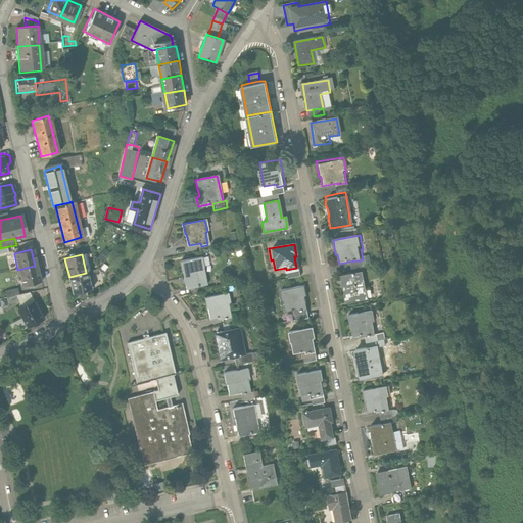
[(203,257),(183,262),(185,274),(183,275),(184,283),(186,282),(187,289),(208,286),(203,257)]
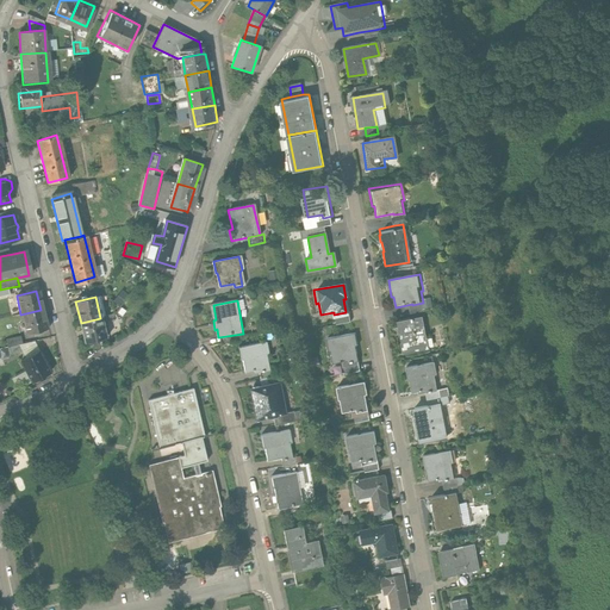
[(44,329),(41,310),(20,315),(25,332),(44,329)]
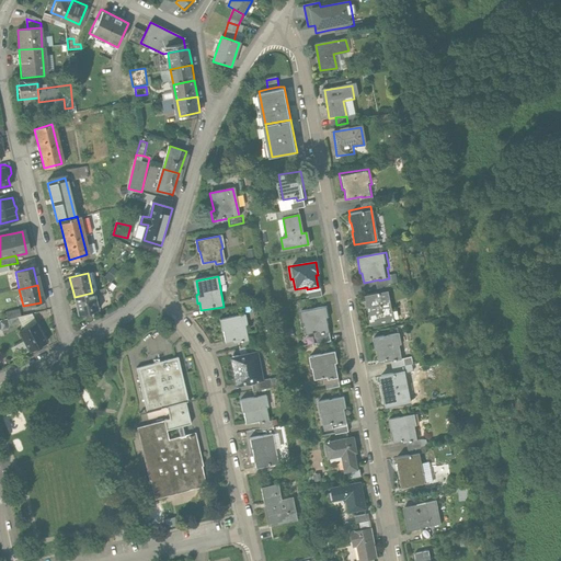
[(381,290),(364,294),(365,299),(364,299),(365,306),(366,306),(367,315),(369,328),(391,324),(386,289),(381,290)]
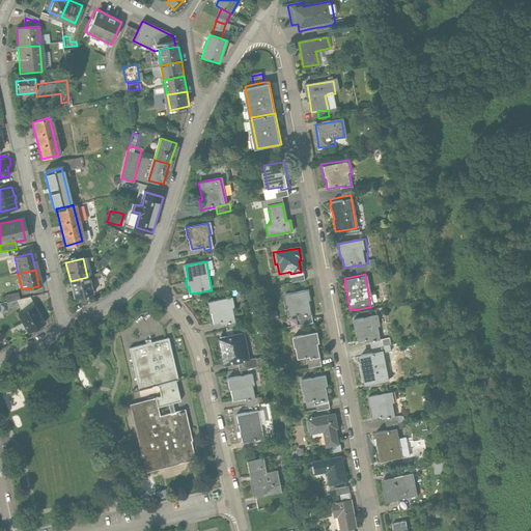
[(92,296),(87,277),(71,281),(75,300),(92,296)]
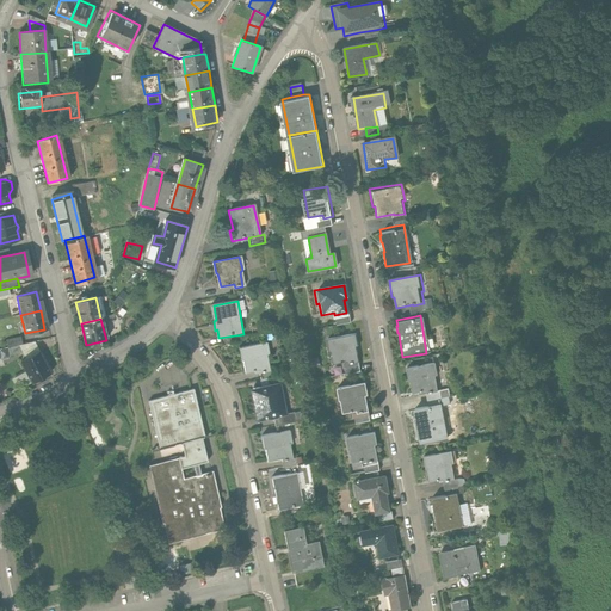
[(357,334),(326,339),(329,353),(332,352),(333,364),(346,363),(346,364),(359,362),(357,349),(359,349),(357,334)]
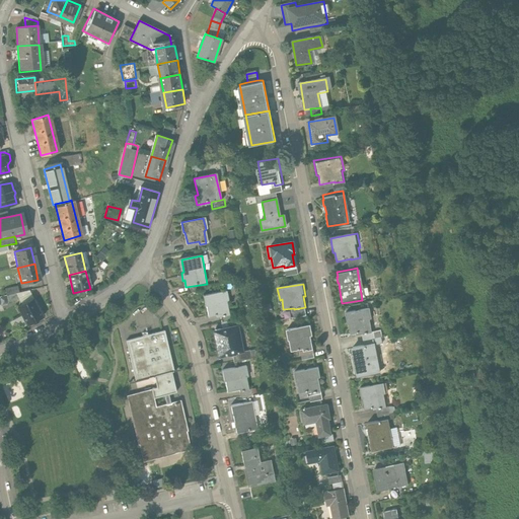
[(228,290),(202,296),(205,310),(207,310),(209,319),(223,316),(223,317),(232,315),(229,305),(231,304),(228,290)]
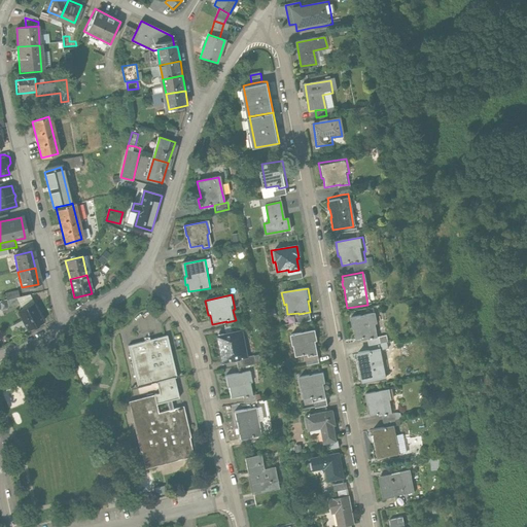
[(43,323),(33,304),(19,311),(29,330),(43,323)]
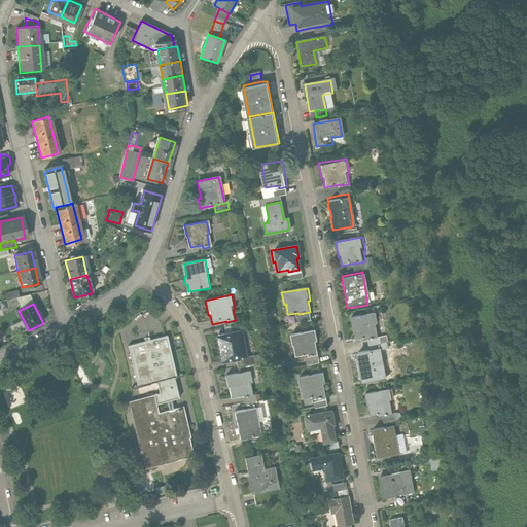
[(376,313),(348,318),(351,332),(353,332),(355,342),(370,339),(370,341),(379,339),(377,327),(379,327),(376,313)]
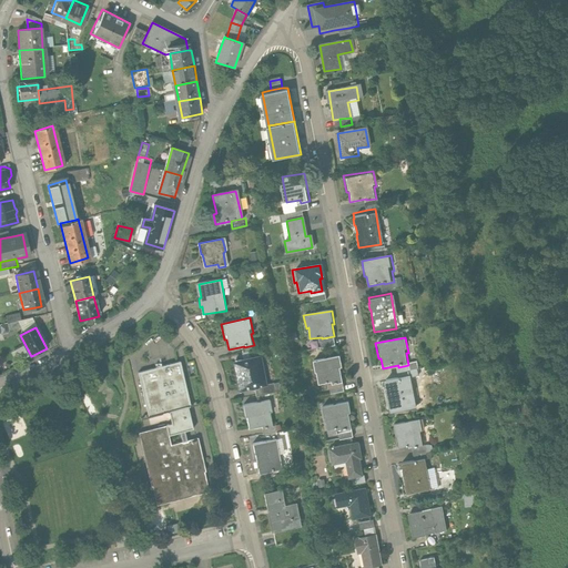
[(259,354),(230,358),(234,385),(263,382),(259,354)]
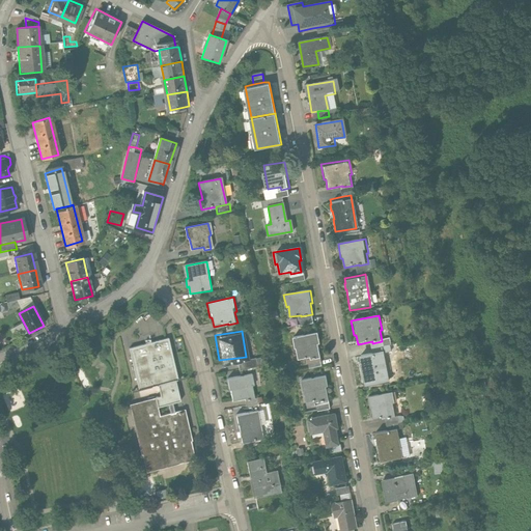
[(318,332),(292,337),(295,348),(297,348),(299,359),(310,357),(310,358),(322,356),(319,345),(322,344),(318,332)]
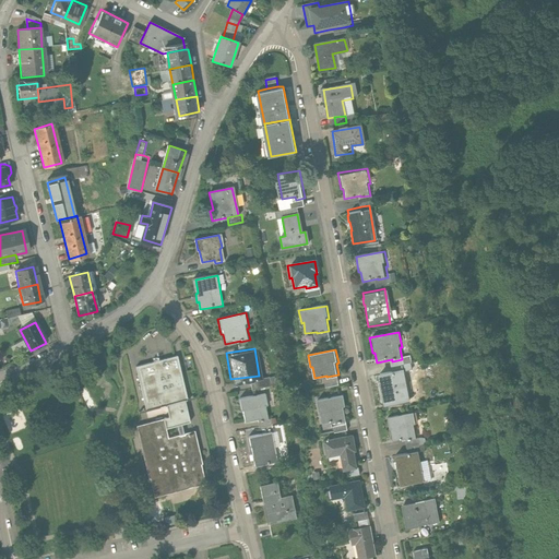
[(139,424),(155,497),(207,485),(179,357),(139,367),(149,409),(167,405),(170,417),(139,424)]
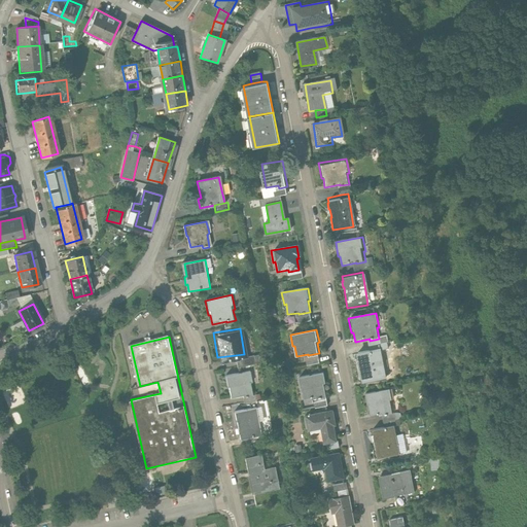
[(372,349),(357,352),(358,358),(357,358),(358,364),(359,364),(360,372),(360,373),(361,383),(384,380),(378,348),(372,349)]
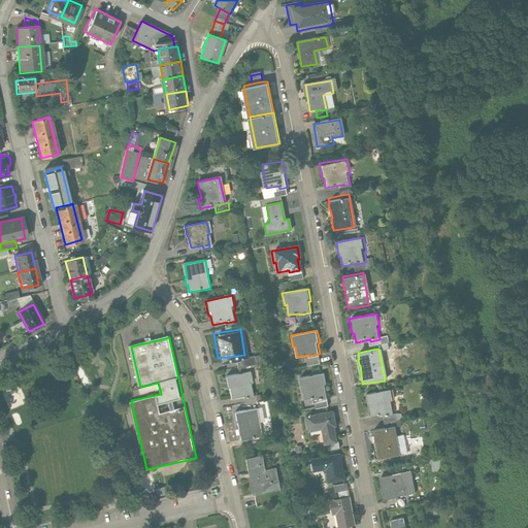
[(254,371),(226,375),(228,388),(230,387),(231,399),(246,397),(246,398),(256,397),(254,386),(256,386),(254,371)]
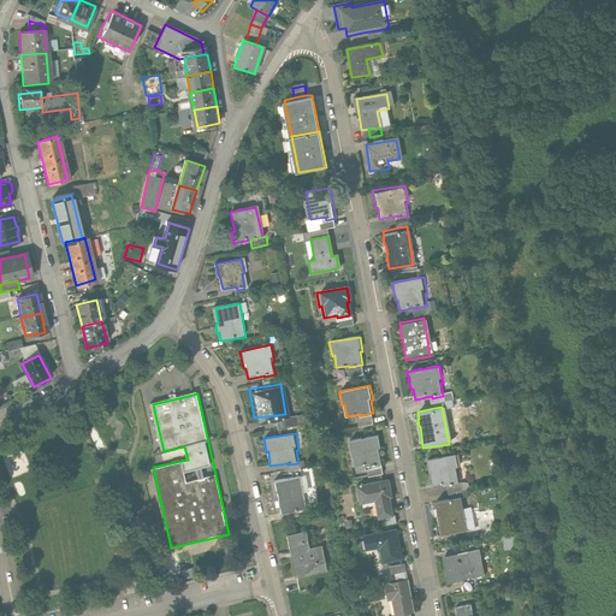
[(378,433),(348,438),(350,452),(353,451),(355,463),(368,461),(368,463),(381,461),(379,448),(380,448),(378,433)]
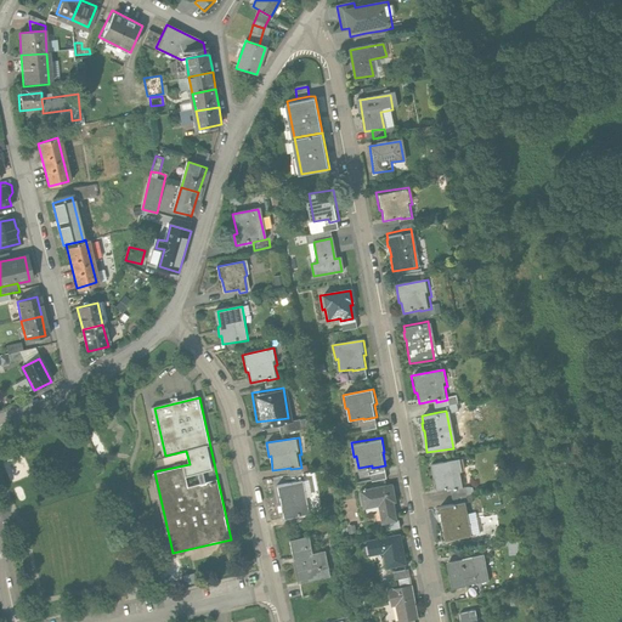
[(11,479),(28,470),(21,453),(4,462),(11,479)]
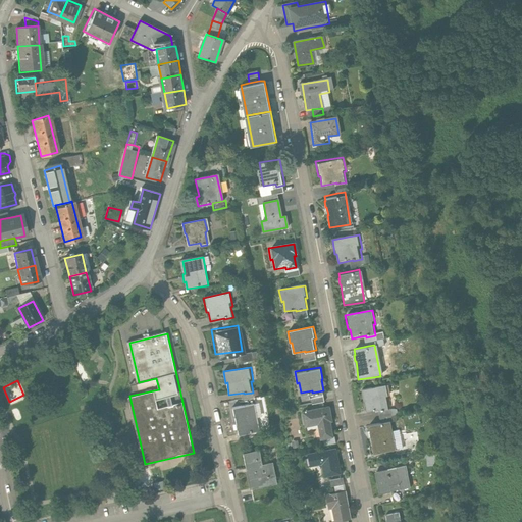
[(387,385),(360,390),(363,405),(365,405),(367,414),(381,411),(381,413),(390,411),(388,400),(390,400),(387,385)]
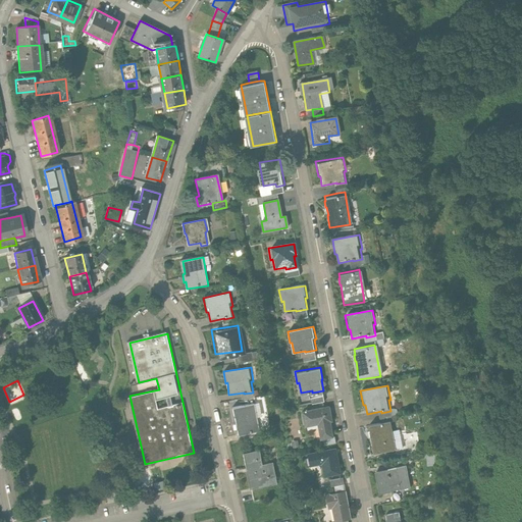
[(252,403),(231,408),(233,417),(231,418),(235,429),(237,429),(239,436),(259,431),(252,403)]
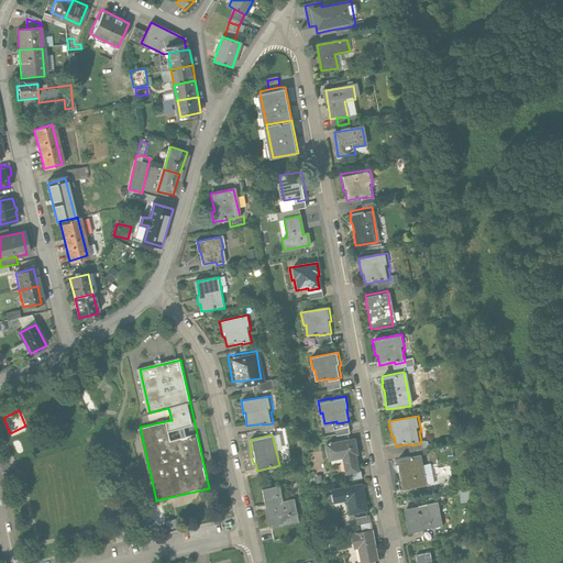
[(360,455),(356,438),(327,443),(330,461),(343,457),(346,472),(360,470),(357,455),(360,455)]
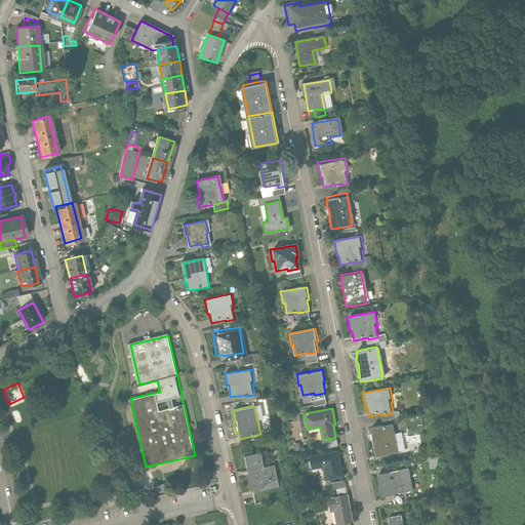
[(386,425),(370,428),(371,434),(370,434),(371,440),(372,440),(373,448),(372,448),(374,459),(397,455),(391,425),(386,425)]
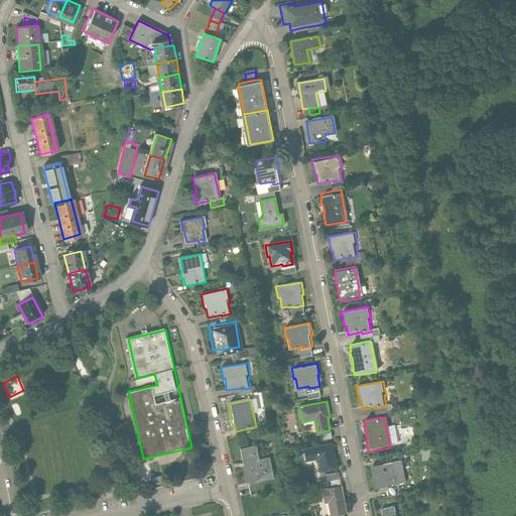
[(338,469),(332,439),(307,443),(310,460),(323,458),(326,471),(338,469)]
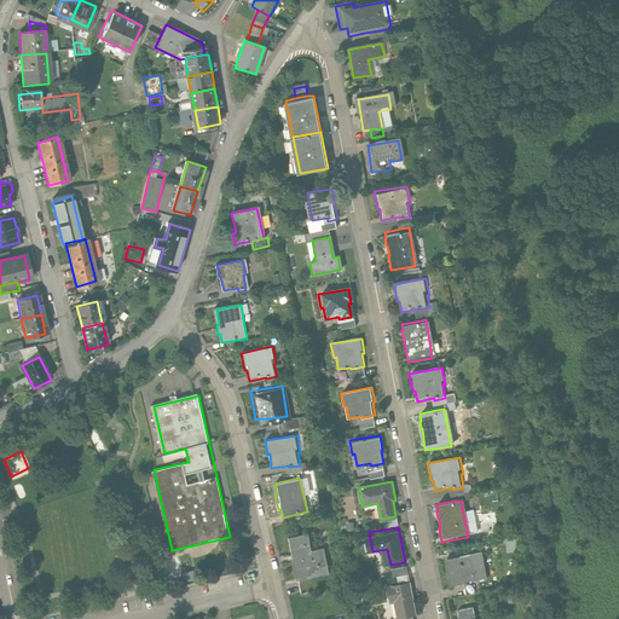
[(308,531),(285,536),(290,559),(294,559),(301,593),(329,586),(320,549),(313,550),(308,531)]
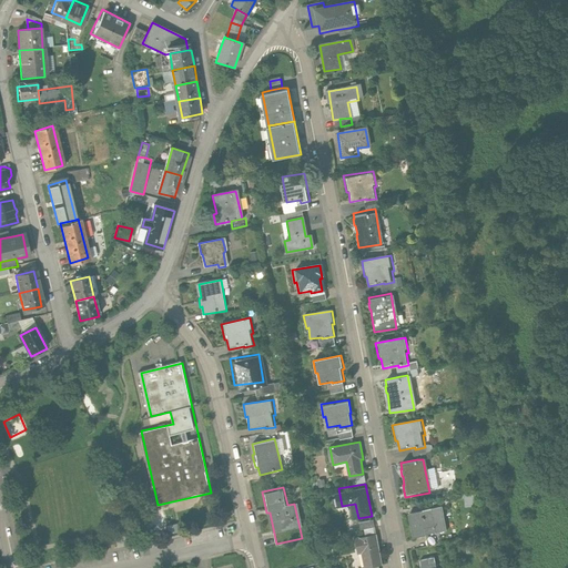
[(440,507),(408,514),(413,536),(427,534),(445,530),(440,507)]
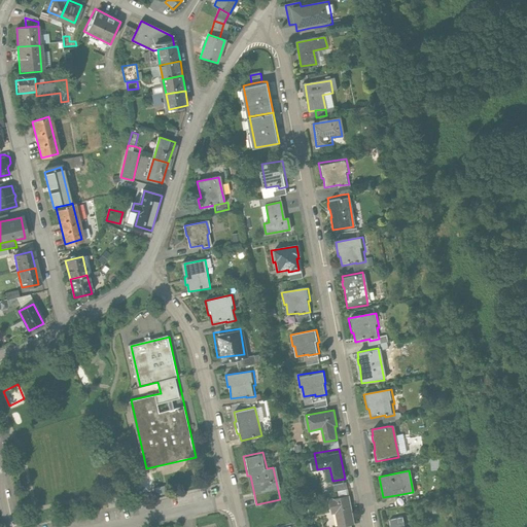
[(348,480),(337,482),(338,494),(350,493),(348,480)]
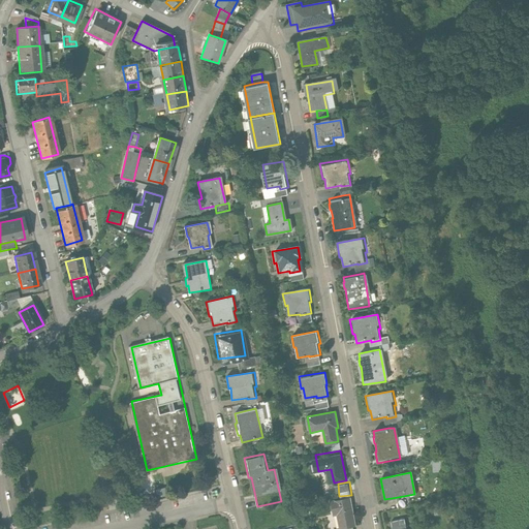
[(414,494),(398,497),(400,506),(416,503),(414,494)]
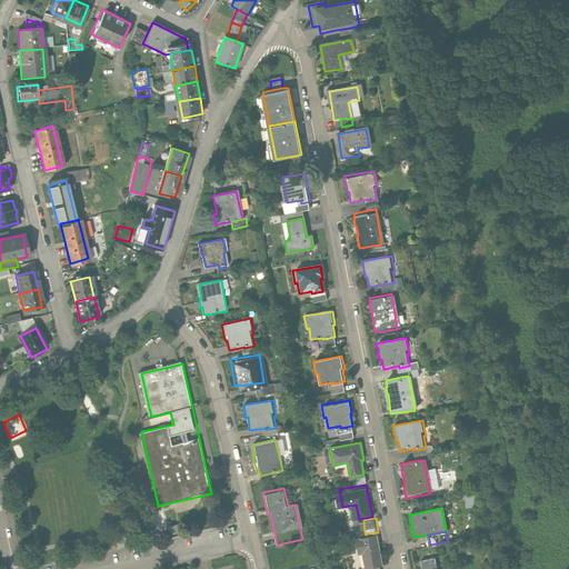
[(383,567),(377,535),(356,539),(359,556),(367,555),(370,568),(383,567)]
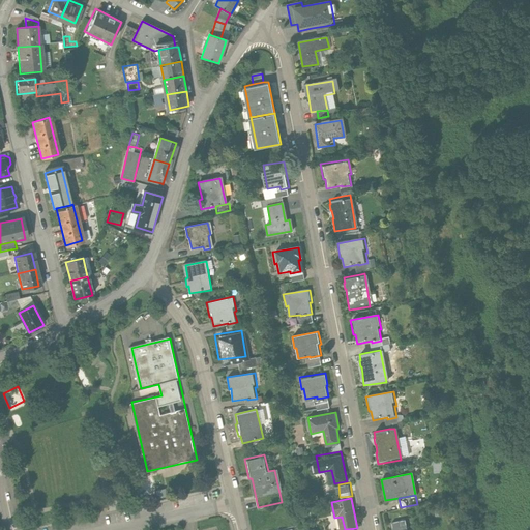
[(408,529),(406,519),(389,523),(390,529),(422,529),(422,527),(410,529),(408,529)]
